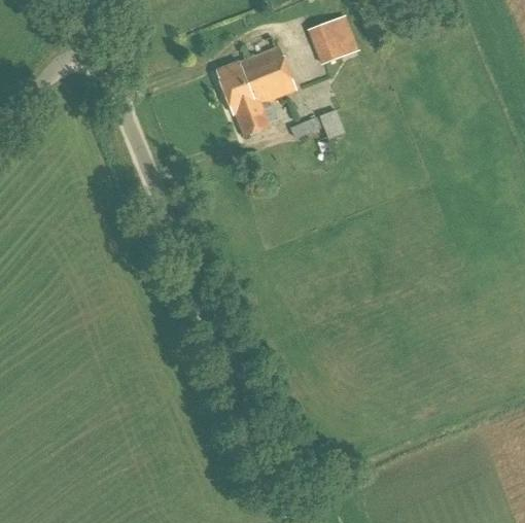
[(344,14),(308,28),(320,64),(330,60),(356,50),(344,14)]
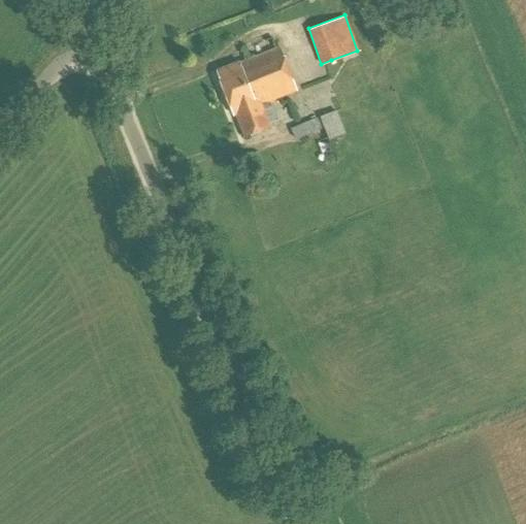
[(278,45),(247,58),(238,61),(238,60),(215,69),(232,113),(234,112),(242,135),(268,125),(259,102),(263,100),(295,89),(278,45)]
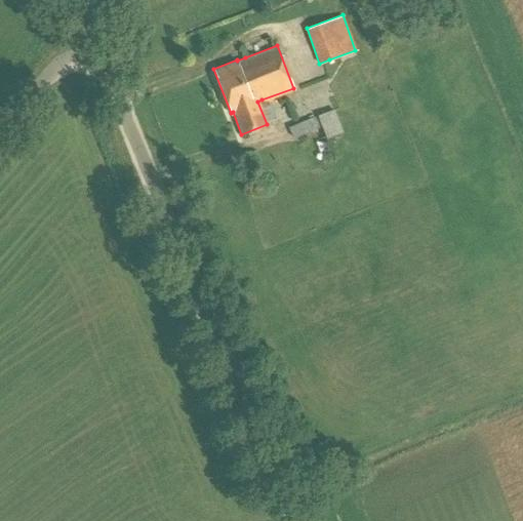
[(316,114),(327,142),(334,138),(332,134),(342,130),(332,107),(316,114)]
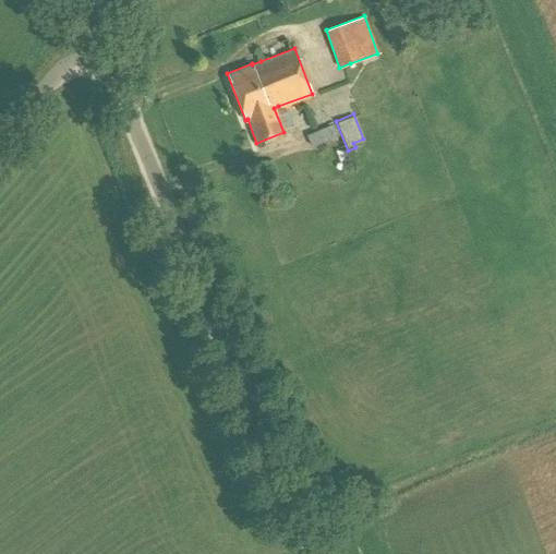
[(304,134),(310,146),(338,134),(334,121),(304,134)]
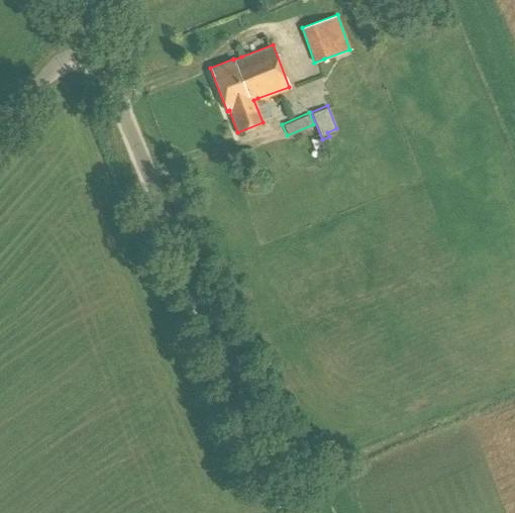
[(325,454),(328,462),(333,459),(330,452),(325,454)]
